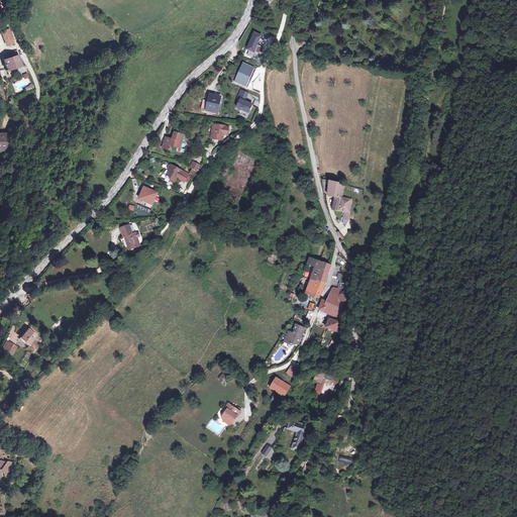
[(14,42),(8,28),(2,31),(6,44),(14,42)]
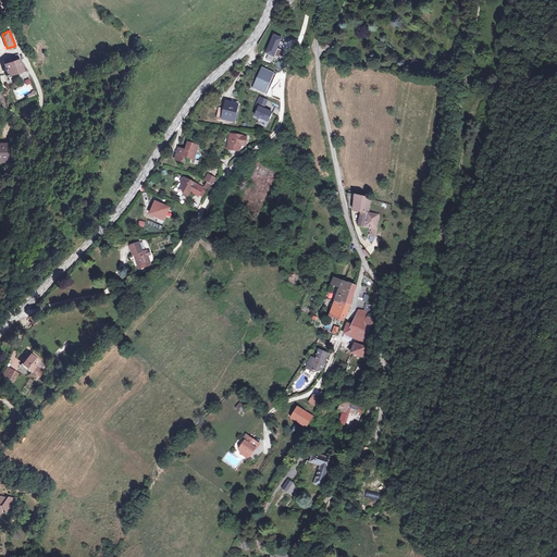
[(282,38),(273,35),(267,52),(281,59),(283,51),(277,49),(282,38)]
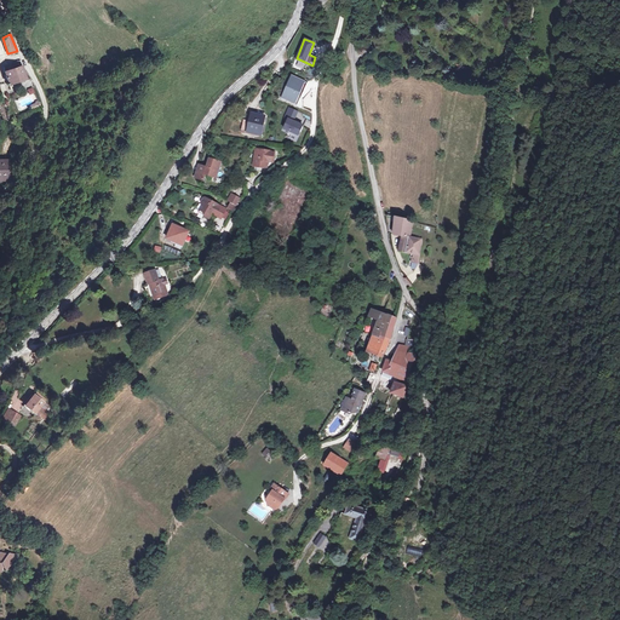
[(22,65),(19,59),(12,62),(13,67),(4,70),(9,84),(26,78),(22,65)]
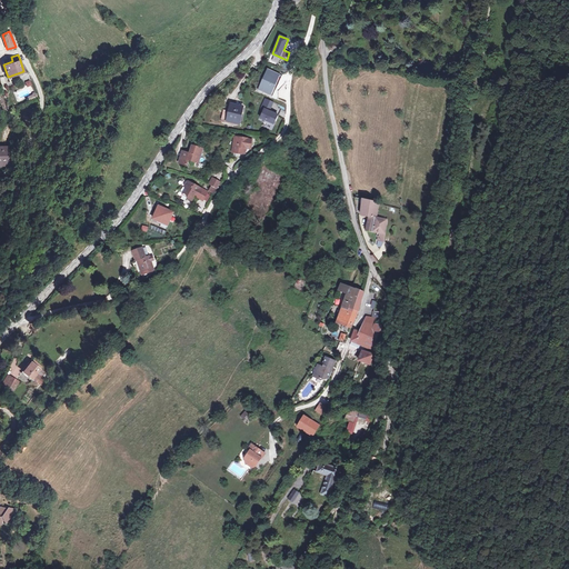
[(279,75),(268,69),(259,90),(270,95),(279,75)]
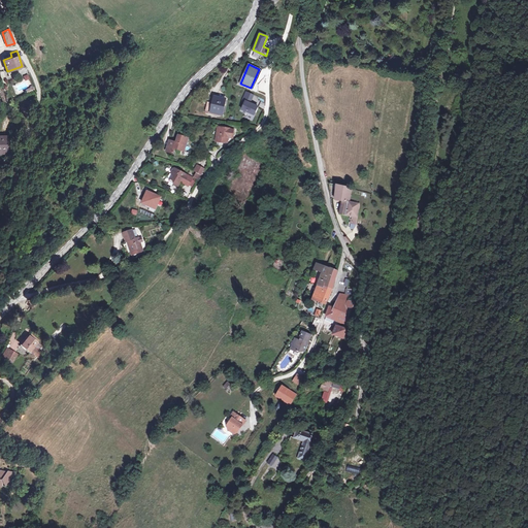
[(253,96),(246,93),(243,98),(246,100),(242,109),(254,114),(258,106),(250,102),(253,96)]
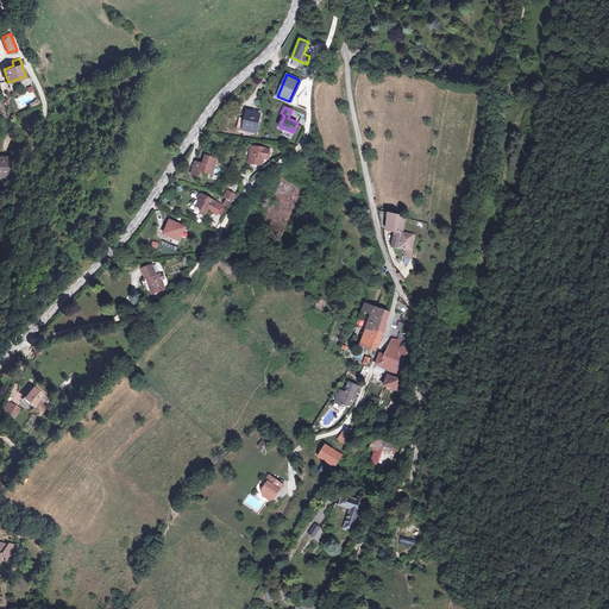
[(248,125),(248,130),(257,132),(261,114),(249,112),(246,125),(248,125)]
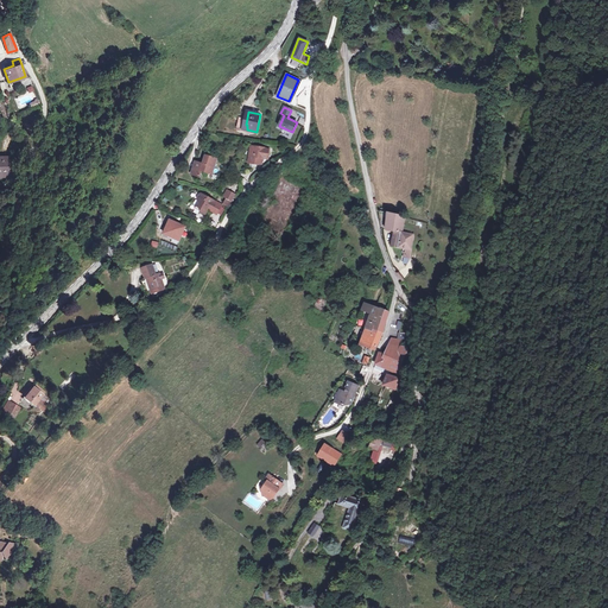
[(268,149),(252,146),(251,153),(252,153),(249,162),(261,163),(263,157),(267,158),(268,149)]
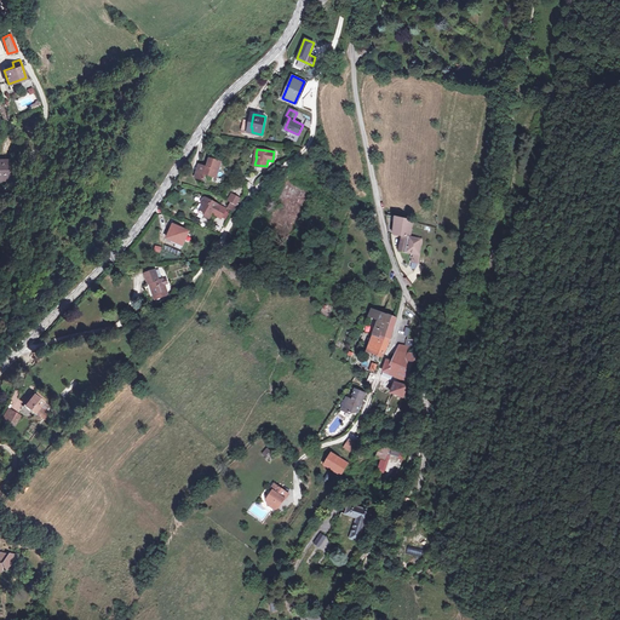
[(197,171),(195,176),(195,177),(204,179),(206,173),(216,177),(220,162),(210,159),(207,167),(200,165),(199,171),(197,171)]
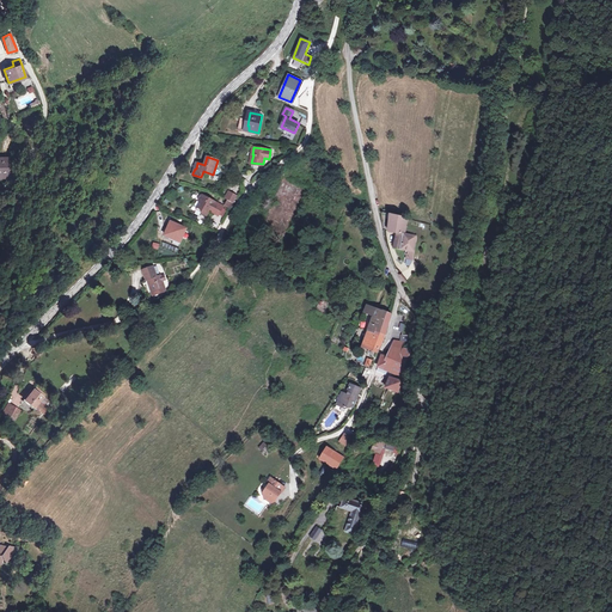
[(201,201),(199,207),(203,209),(202,212),(207,215),(210,209),(212,209),(210,212),(218,215),(224,206),(203,195),(201,195),(199,199),(200,201),(201,201)]
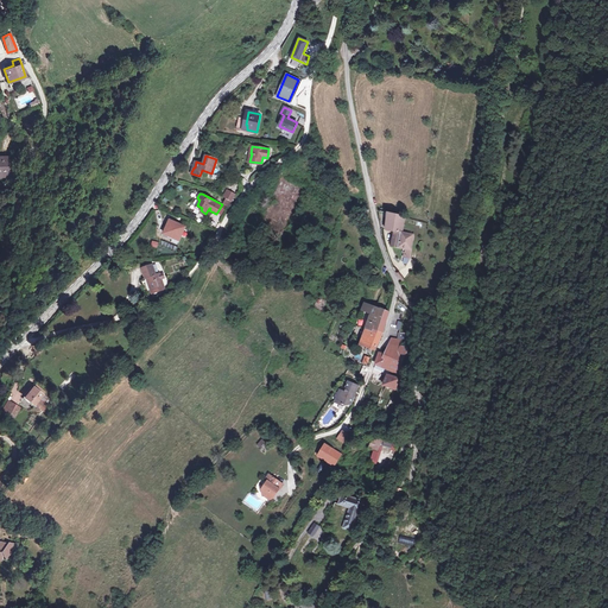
[(406,215),(388,210),(386,228),(396,232),(393,245),(406,248),(406,249),(407,249),(406,257),(405,255),(405,260),(406,260),(409,260),(411,259),(415,233),(403,229),(406,215)]
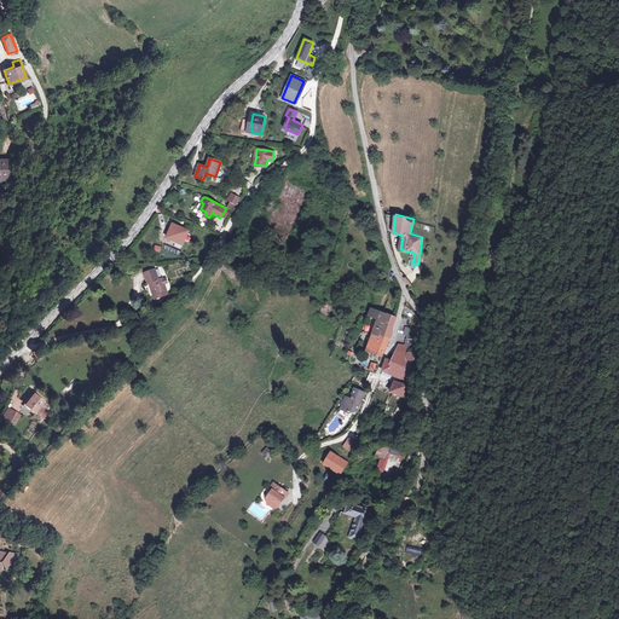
[(173,223),(167,237),(181,244),(189,230),(173,223)]
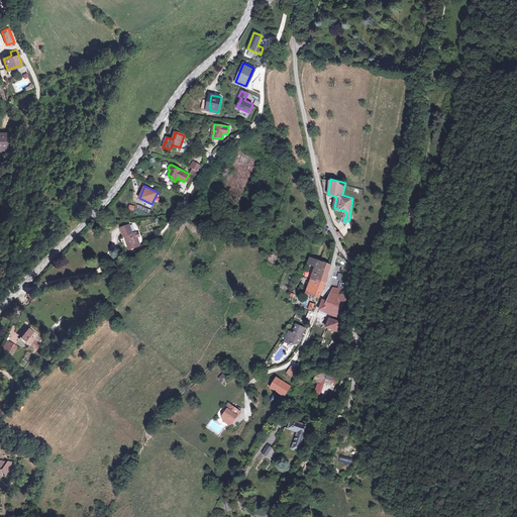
[(130,222),(125,224),(126,226),(129,225),(132,233),(134,233),(130,222)]
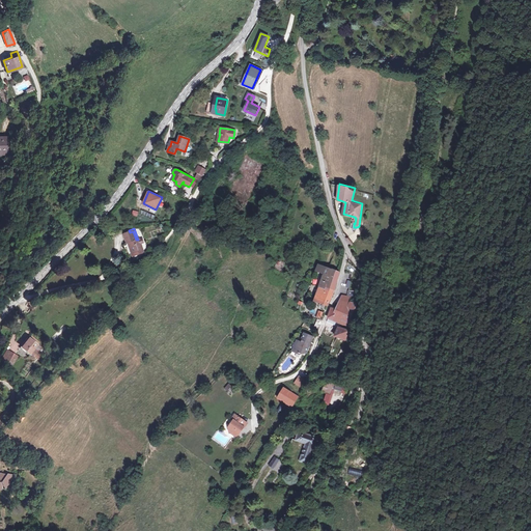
[(133,231),(130,232),(123,234),(127,243),(127,244),(128,243),(130,243),(133,252),(142,249),(140,243),(139,240),(138,240),(136,240),(133,231)]
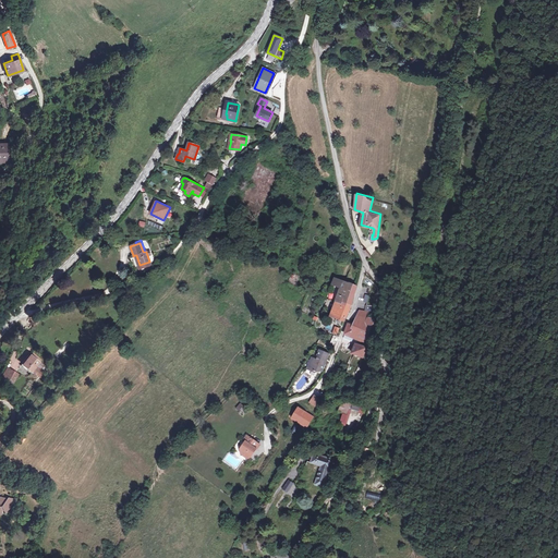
[(336,277),(334,282),(343,286),(338,299),(346,301),(352,304),(354,296),(358,284),(341,279),(342,277),(339,276),(338,278),(336,277)]
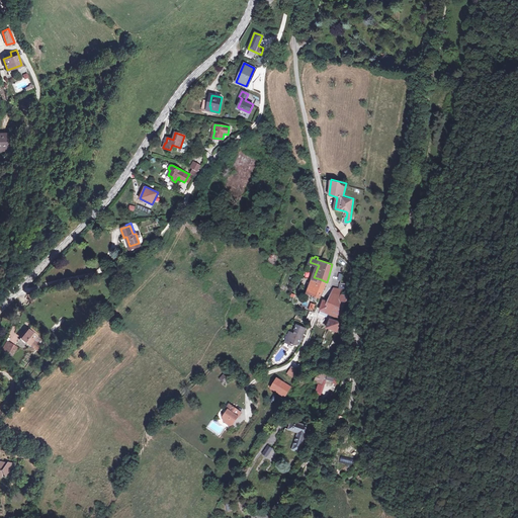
[(337,280),(345,282),(347,275),(338,273),(337,280)]
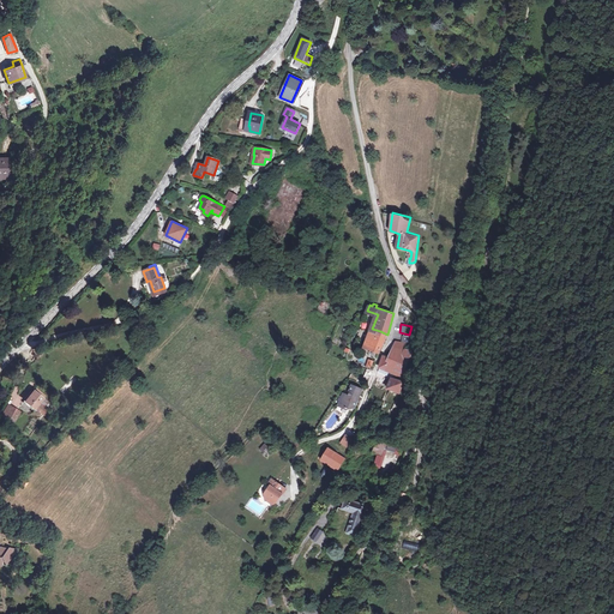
[(385,341),(387,335),(380,331),(379,333),(371,331),(367,339),(374,343),(377,339),(385,342),(385,341)]
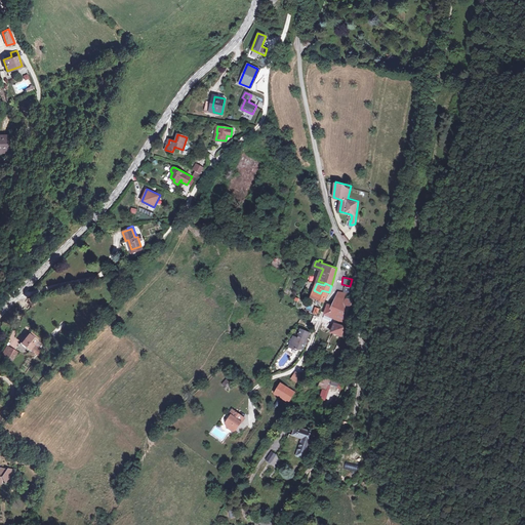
[(324,300),(329,292),(322,290),(320,293),(314,290),(314,291),(312,296),(324,300)]
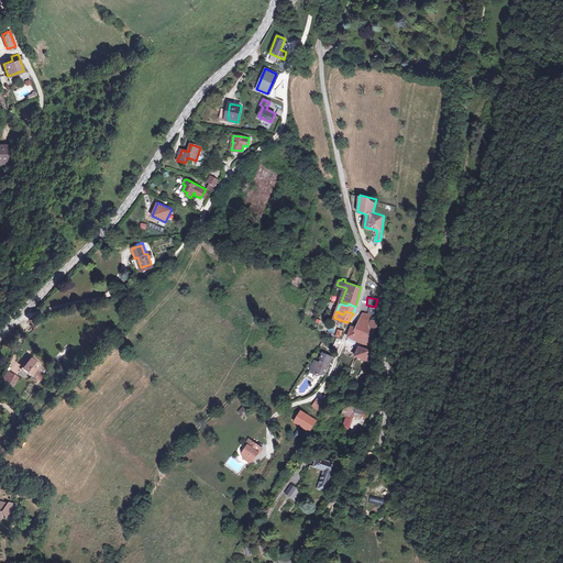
[(364,311),(360,323),(368,327),(371,319),(372,312),(364,311)]
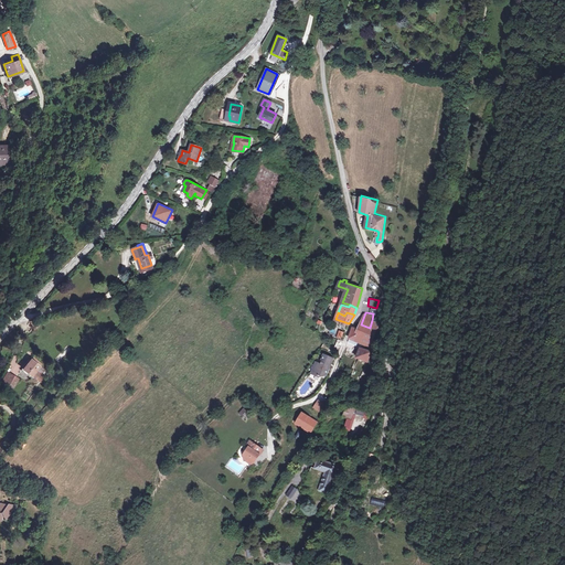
[(364,343),(371,344),(371,342),(376,330),(377,331),(380,322),(372,320),(370,328),(361,324),(360,330),(354,327),(350,338),(351,338),(360,342),(364,343)]
